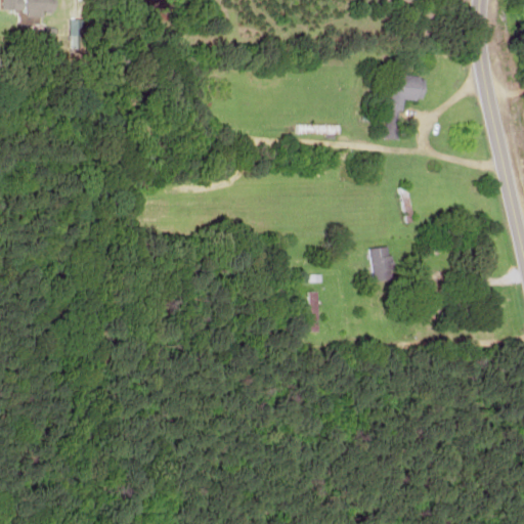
[(51,0),(19,0),(19,9),(51,9),(51,0)]
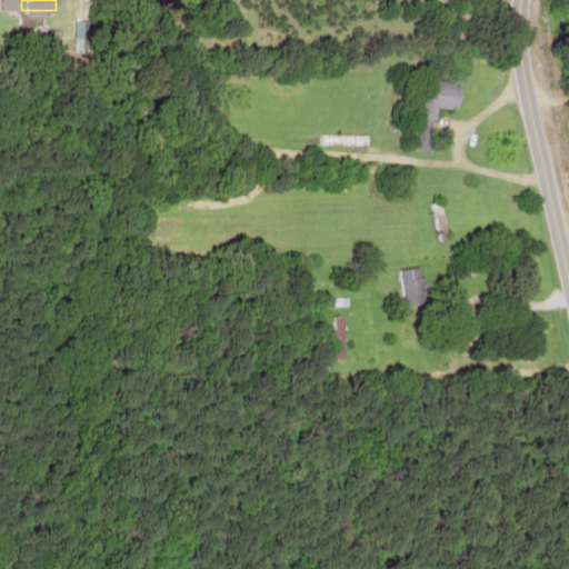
[(418,148),(433,149),(438,106),(463,109),(467,83),(426,78),(418,148)]
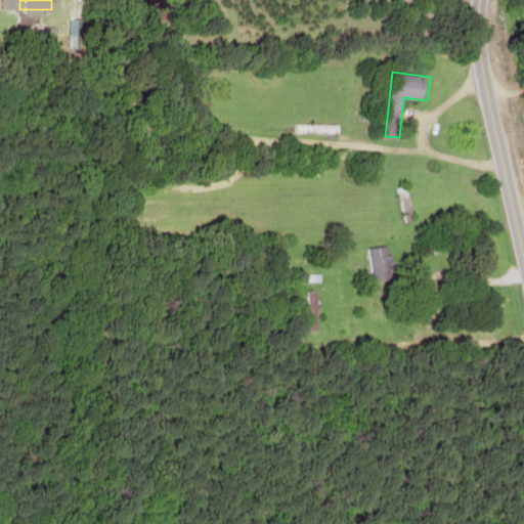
[(295,133),(338,133),(338,123),(295,123),(295,133)]
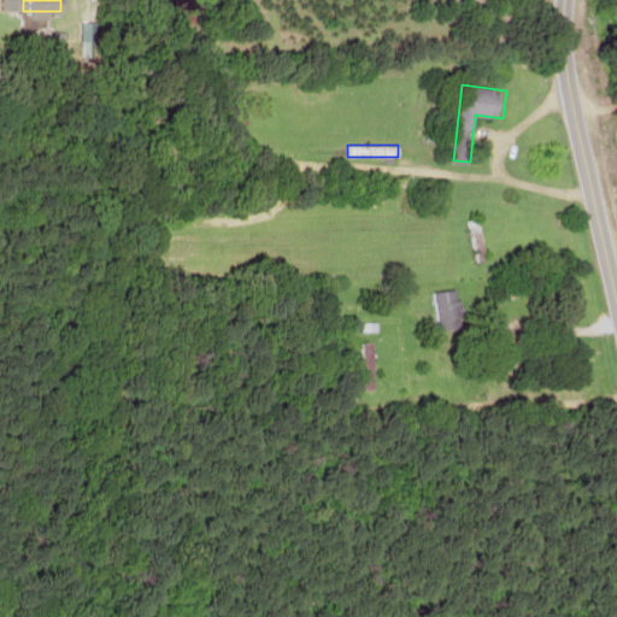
[(469,219),(474,262),(485,259),(479,218),(469,219)]
